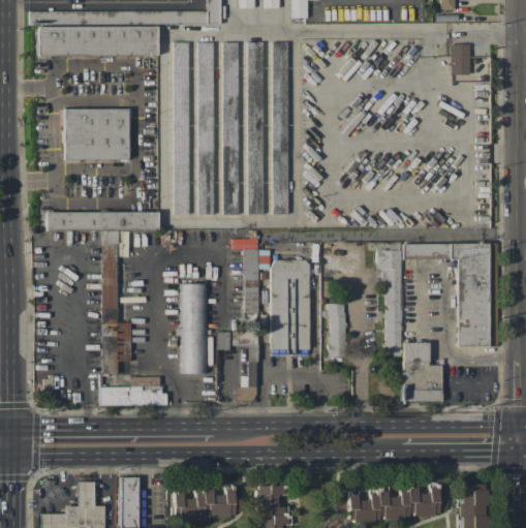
[(208,11),(207,0),(220,0),(221,25),(30,26),(30,12),(208,11)]
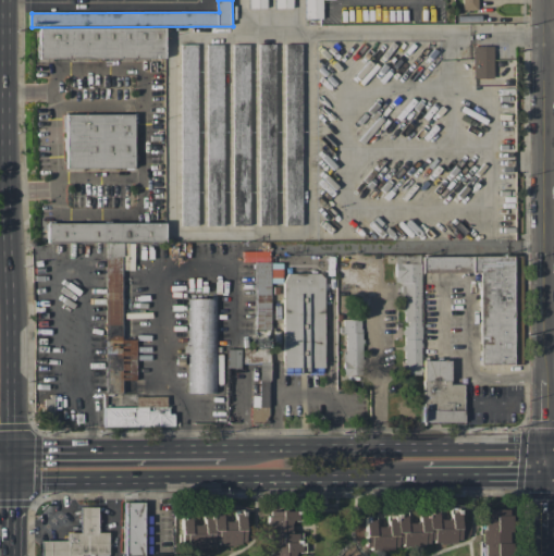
[(268,0),(250,0),(251,10),(269,10),(268,0)]
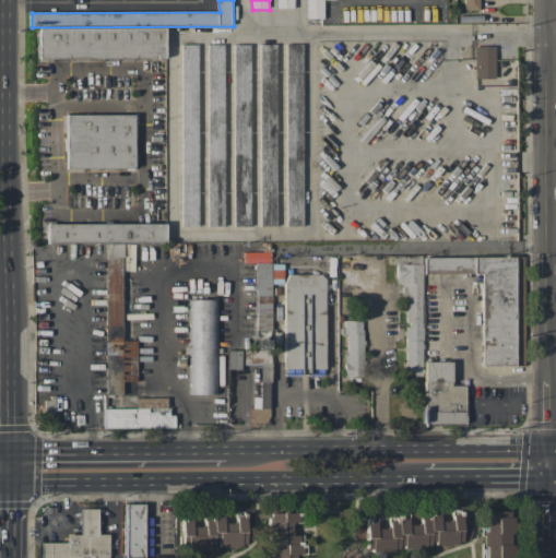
[(276,9),(276,0),(294,0),(294,9),(276,9)]
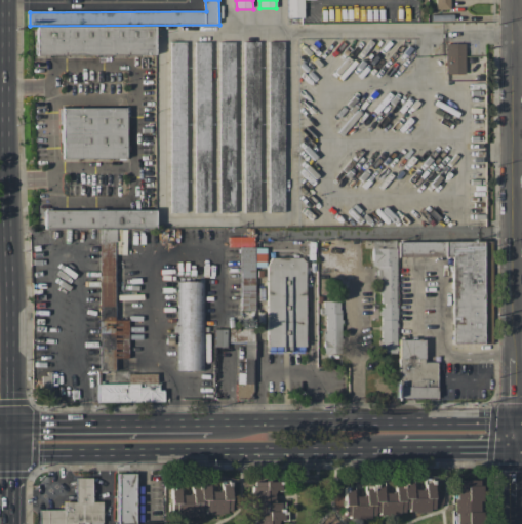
[(304,0),(288,0),(288,18),(305,18),(304,0)]
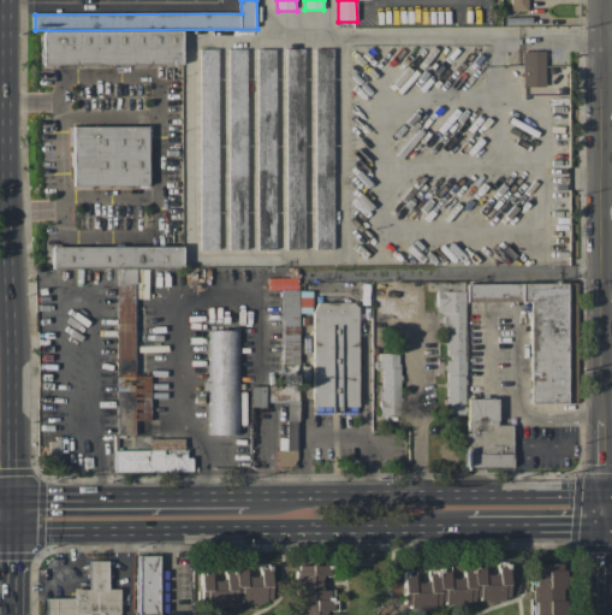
[(529,0),(512,0),(514,12),(529,12),(529,0)]
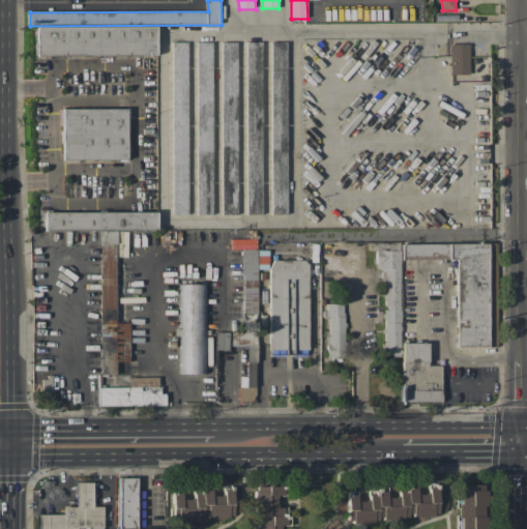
[(157,57),(37,57),(37,27),(157,27),(157,57)]
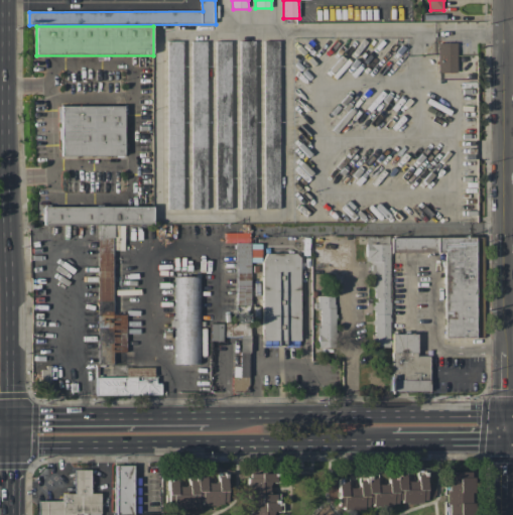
[(169,210),(169,41),(183,41),(184,210),(169,210)]
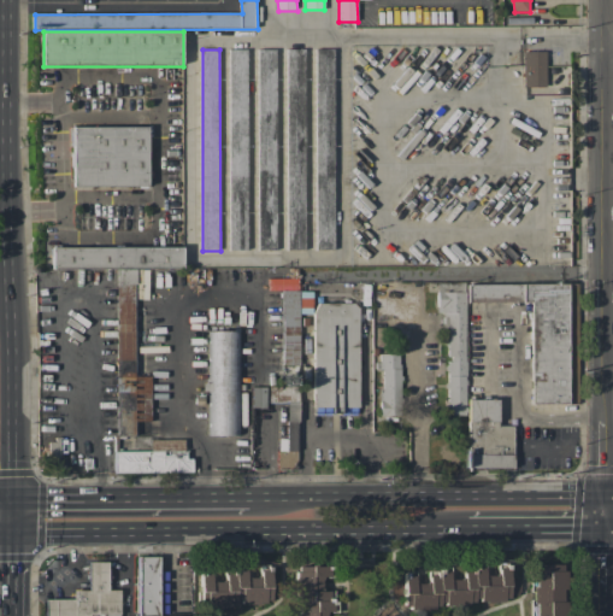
[(249,50),(249,251),(231,251),(231,50),(249,50)]
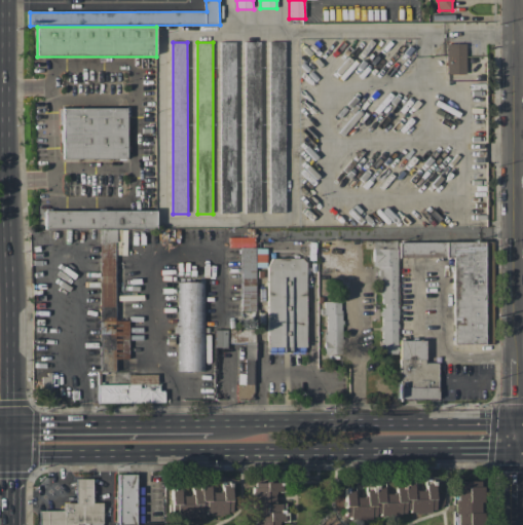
[(222,214),(222,42),(236,42),(237,214),(222,214)]
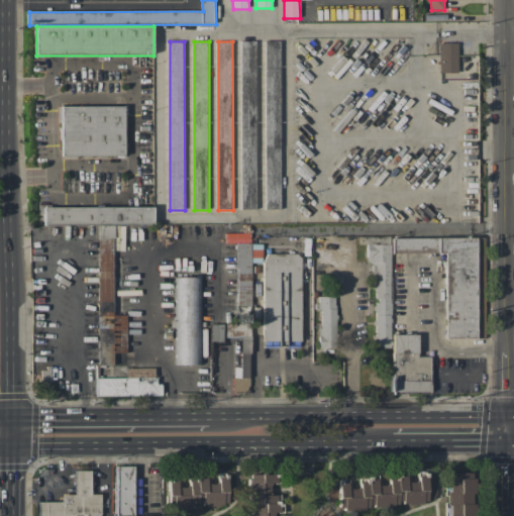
[(241,41),(257,41),(258,210),(242,210),(241,41)]
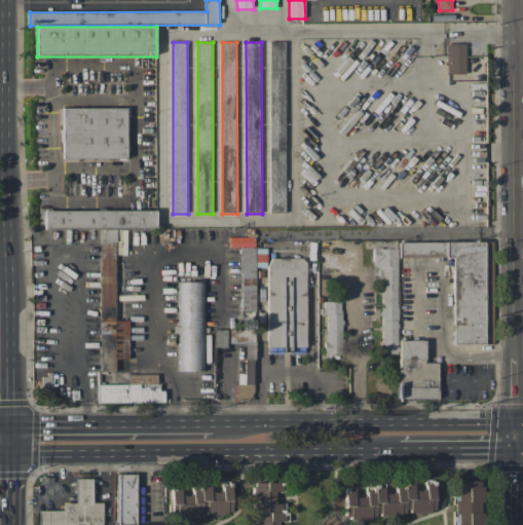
[(271,214),(270,42),(286,42),(286,214),(271,214)]
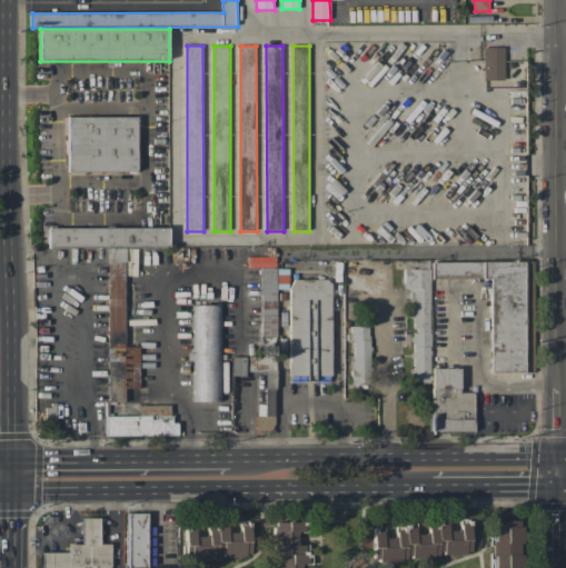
[(506,48),(506,81),(485,81),(485,48),(506,48)]
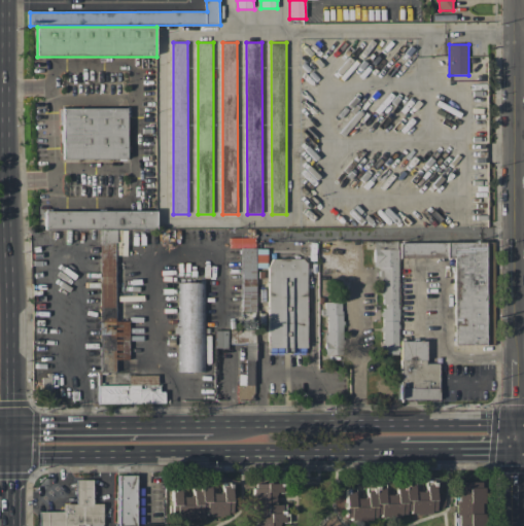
[(128,161),(64,161),(64,143),(62,143),(62,130),(64,130),(64,126),(62,126),(62,113),(64,113),(64,108),(128,108),(128,161)]
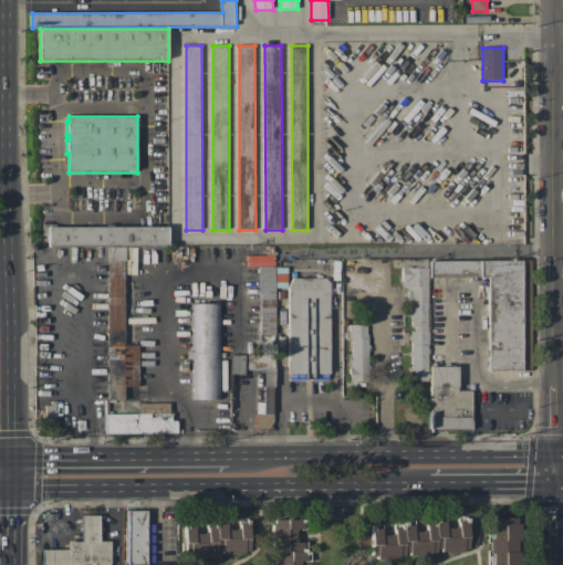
[(126,248),(108,247),(50,248),(50,236),(48,236),(48,229),(50,229),(50,227),(169,227),(169,248),(126,248)]
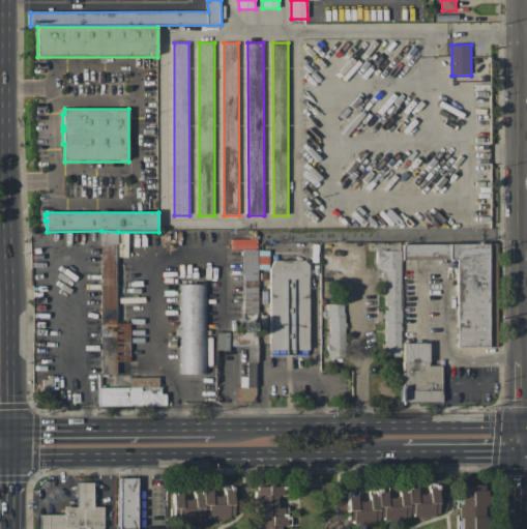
[(101,233),(118,233),(119,324),(132,324),(132,362),(118,362),(118,375),(103,375),(101,233)]
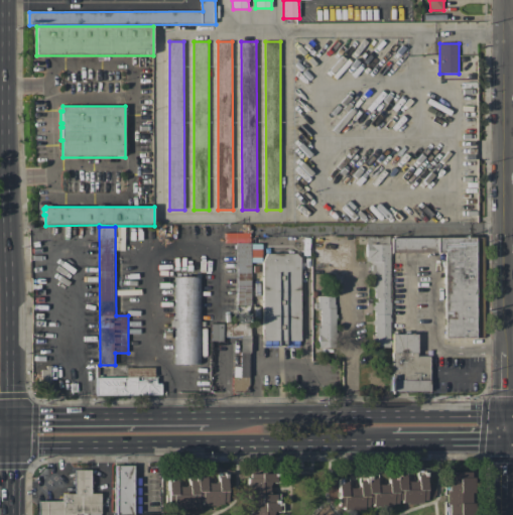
[(391,348),(376,348),(376,325),(374,325),(374,320),(376,320),(376,302),(379,302),(380,299),(376,299),(376,262),(368,262),(368,236),(391,236),(391,245),(391,302),(392,302),(392,315),(391,315),(391,318),(392,318),(392,323),(391,323),(391,341),(392,341),(392,345),(391,345),(391,348)]
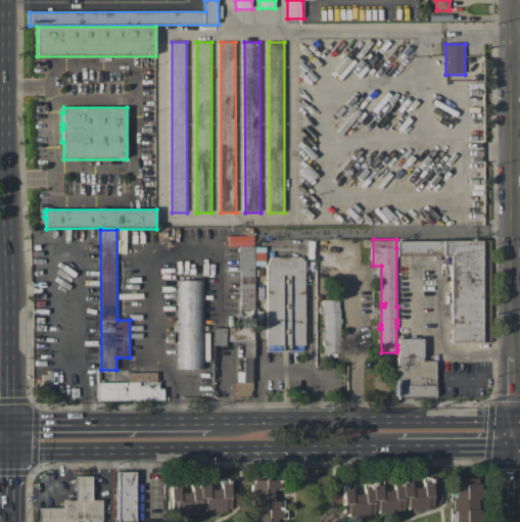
[(452,343),(452,256),(399,257),(399,241),(492,241),(492,343),(452,343)]
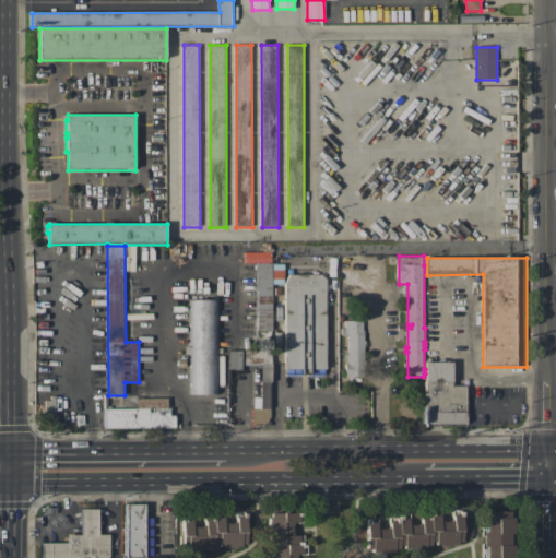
[(273,331),(256,331),(256,263),(273,263),(273,331)]
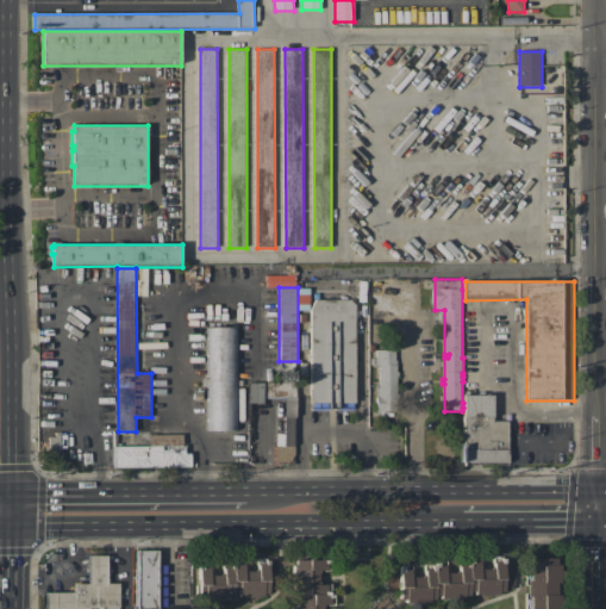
[(356,305),(356,403),(312,403),(312,309),(317,299),(351,299),(356,305)]
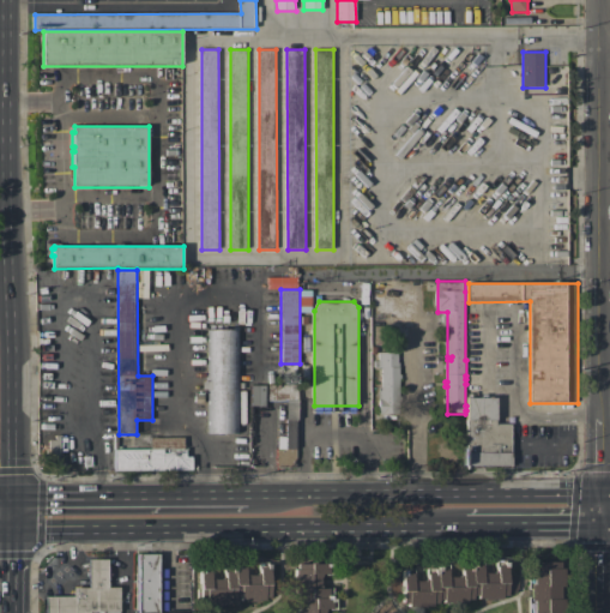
[(240,330),(241,383),(245,383),(245,389),(241,389),(241,434),(210,434),(210,390),(204,390),(204,382),(210,382),(210,330),(240,330)]
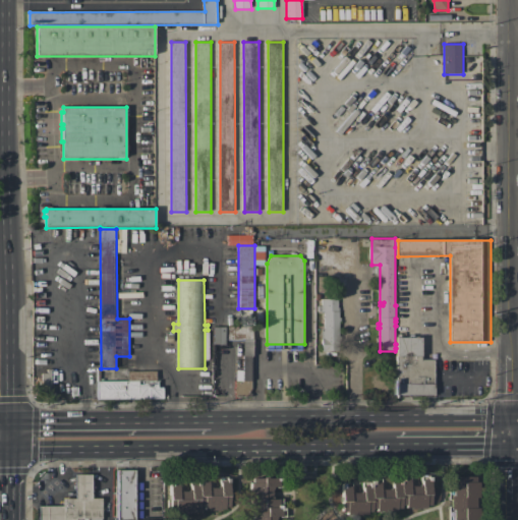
[(323,299),(339,299),(339,307),(340,307),(340,319),(341,319),(341,323),(340,323),(340,351),(323,351),(323,332),(326,332),(325,312),(323,312),(323,299)]
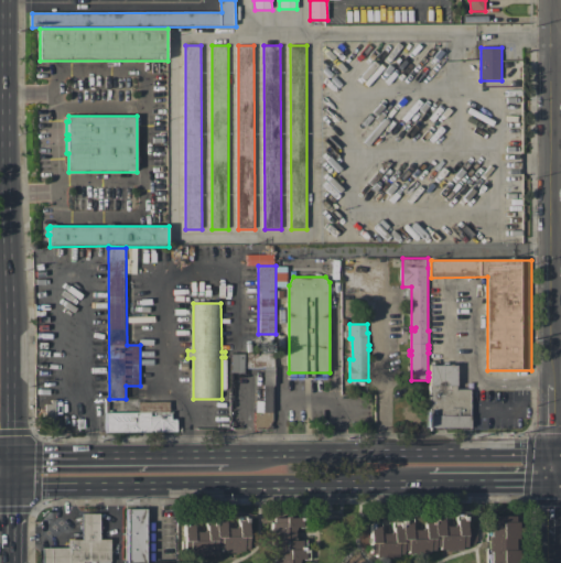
[(273,428),(255,428),(256,412),(256,401),(265,401),(265,369),(248,369),(248,354),(276,354),(276,387),(273,387),(273,428)]
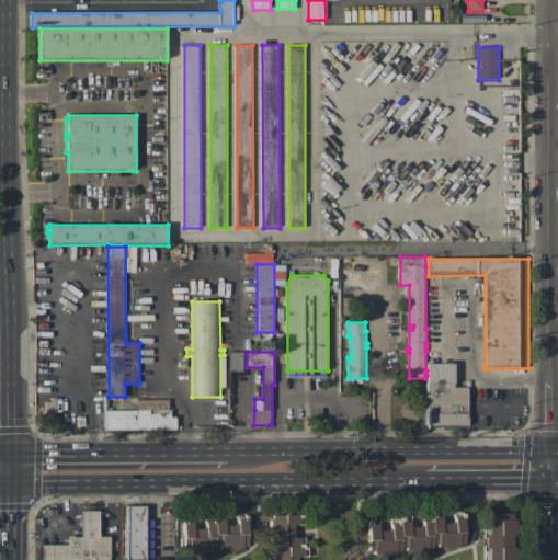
[(243,353),(243,372),(237,372),(237,370),(231,370),(231,353),(243,353)]
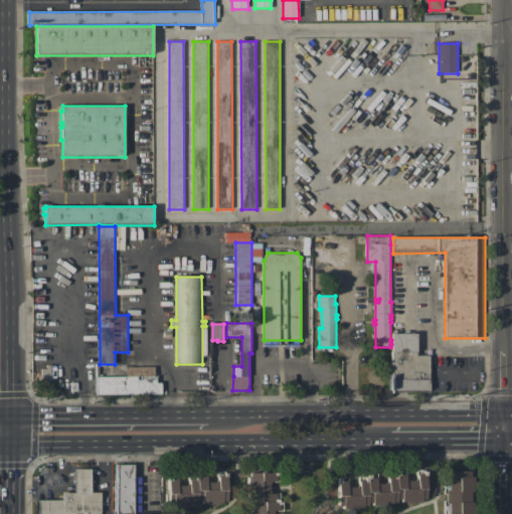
[(392,334),(417,334),(417,356),(430,355),(430,390),(392,391),(392,334)]
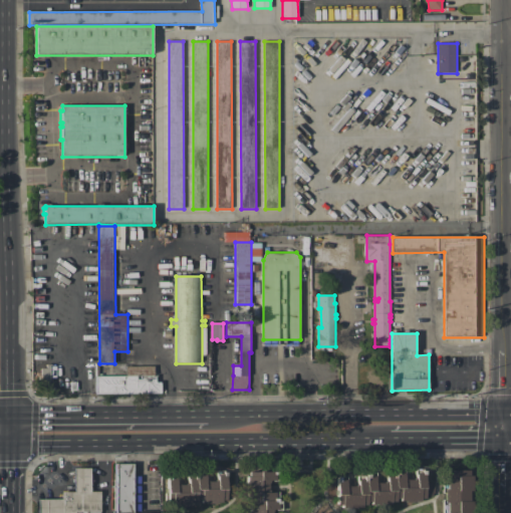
[(96,395),(96,376),(126,376),(126,366),(155,366),(156,376),(157,376),(157,382),(162,382),(162,394),(96,395)]
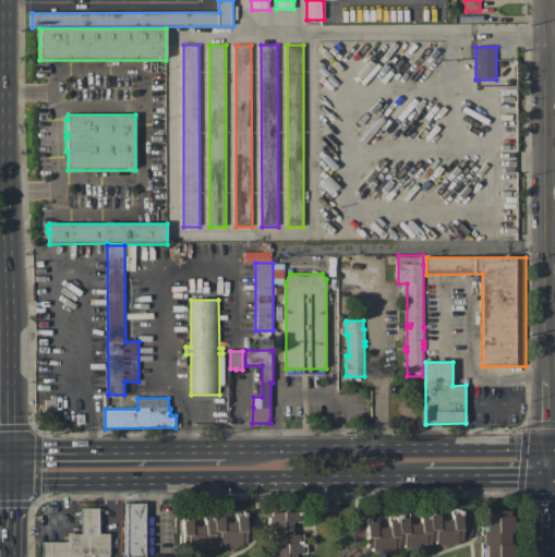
[(127,556),(127,504),(146,504),(146,556),(127,556)]
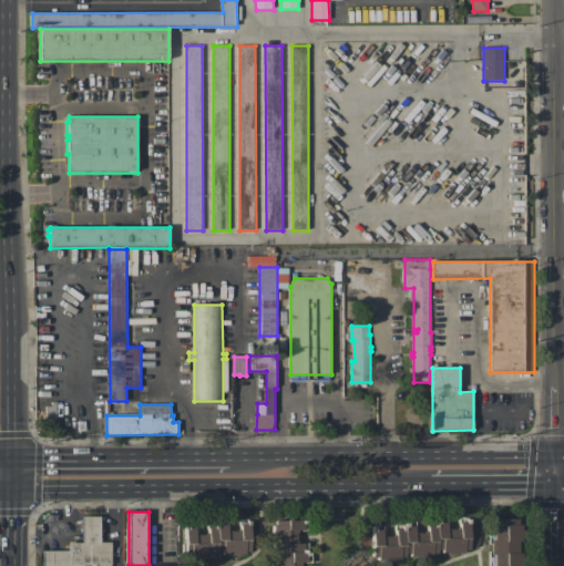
[(101,517),(101,543),(112,543),(112,565),(43,565),(43,552),(69,551),(69,543),(82,543),(82,517),(101,517)]
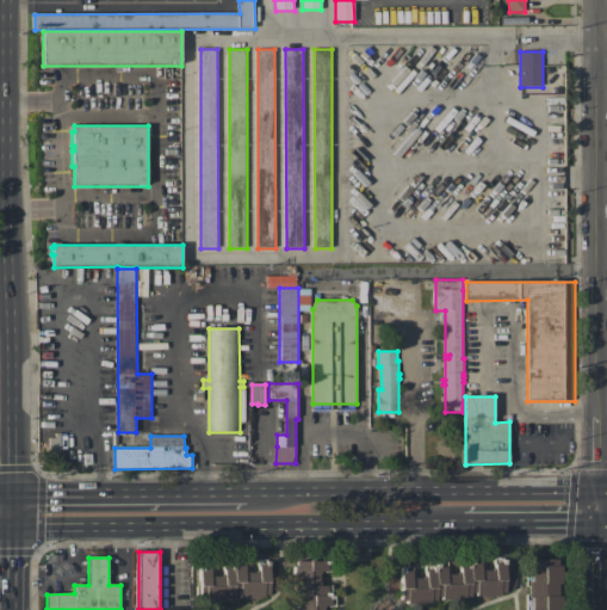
[(402,601),(402,566),(414,566),(414,577),(415,577),(415,578),(423,578),(423,577),(426,577),(426,566),(437,566),(437,562),(447,562),(447,573),(450,573),(450,574),(458,574),(458,573),(460,573),(460,566),(471,566),(471,562),(482,562),(482,570),(484,570),(484,571),(493,571),(493,570),(495,570),(495,559),(506,559),(506,574),(516,574),(516,590),(506,590),(506,593),(501,593),(501,596),(494,596),(494,597),(483,597),(483,596),(476,596),(476,593),(472,593),(472,597),(466,597),(466,601),(441,601),(441,598),(438,598),(438,602),(432,602),(432,604),(408,604),(408,601),(402,601)]
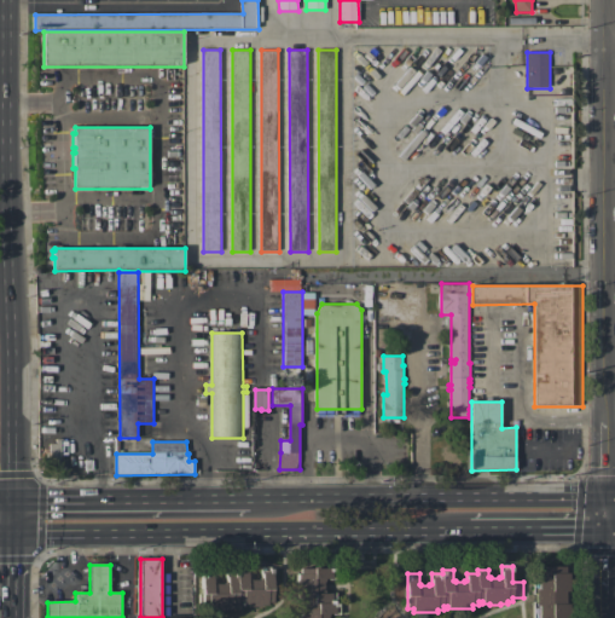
[(540,617),(540,606),(537,606),(537,590),(539,590),(539,567),(567,567),(567,573),(569,573),(569,617),(540,617)]
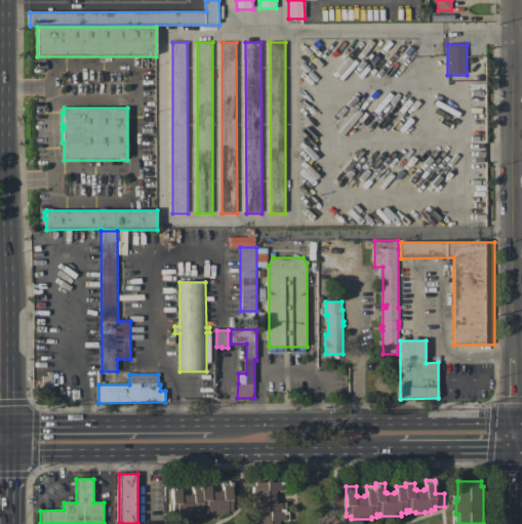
[(233,482),(233,500),(232,500),(232,512),(228,512),(228,514),(222,514),(222,515),(212,515),(212,514),(207,514),(207,511),(203,512),(203,515),(198,515),(198,517),(172,517),(172,485),(183,485),(183,494),(184,494),(185,495),(191,495),(191,494),(194,494),(193,488),(202,488),(202,485),(211,485),(211,491),(213,491),(213,492),(221,492),(221,491),(224,491),(223,482),(233,482)]
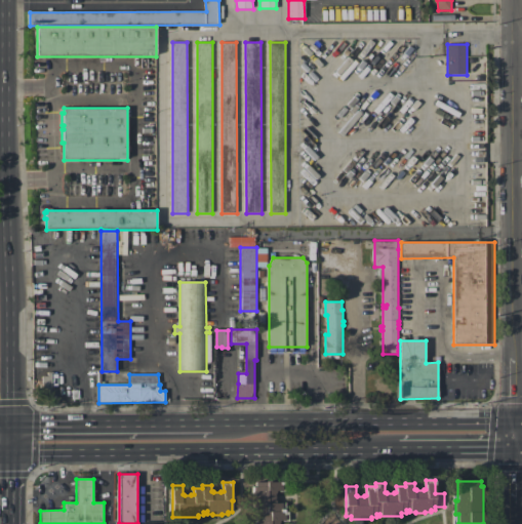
[(257,523),(257,517),(259,517),(259,513),(257,513),(256,508),(253,508),(253,487),(255,487),(255,482),(283,482),(283,491),(277,491),(277,494),(276,494),(276,500),(277,500),(277,502),(286,502),(286,512),(289,512),(289,522),(283,522),(283,521),(280,521),(280,523),(257,523)]
